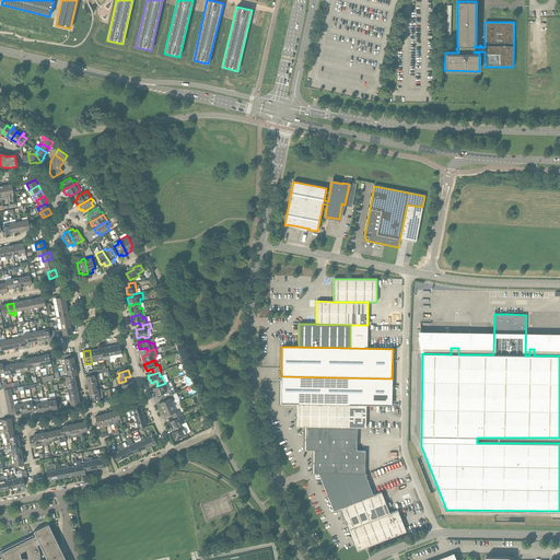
[(298,404),(366,405),(392,406),(392,378),(281,376),(281,404),(298,404)]
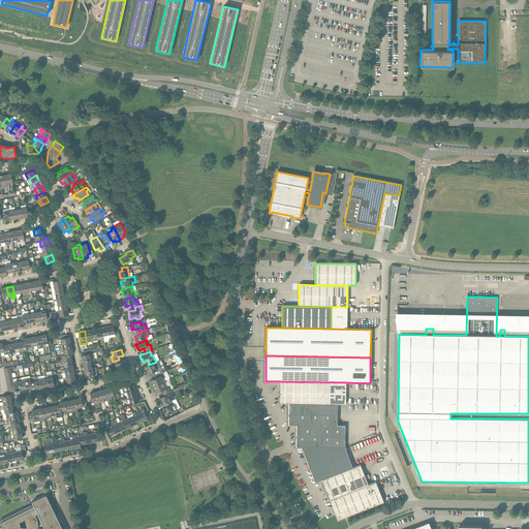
[(116,367),(117,369),(126,366),(125,361),(120,363),(119,360),(113,362),(115,367),(116,367)]
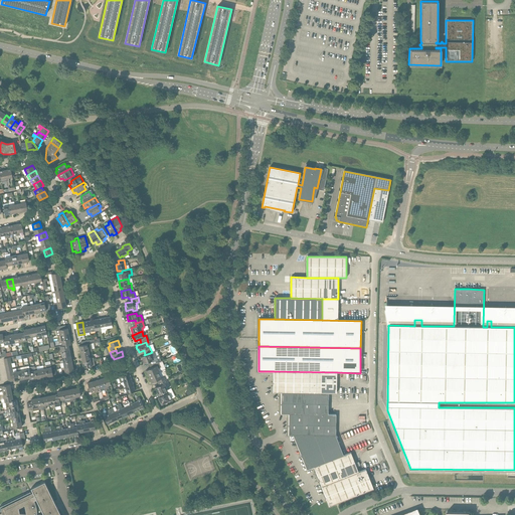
[(151,365),(156,363),(155,358),(152,359),(150,353),(144,355),(144,356),(141,357),(144,364),(148,362),(150,366),(151,365)]
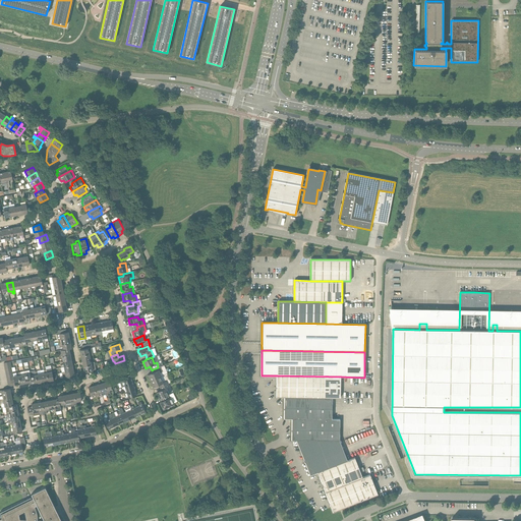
[(151,381),(163,375),(167,373),(164,365),(158,367),(153,369),(154,372),(148,374),(150,379),(150,378),(151,381)]
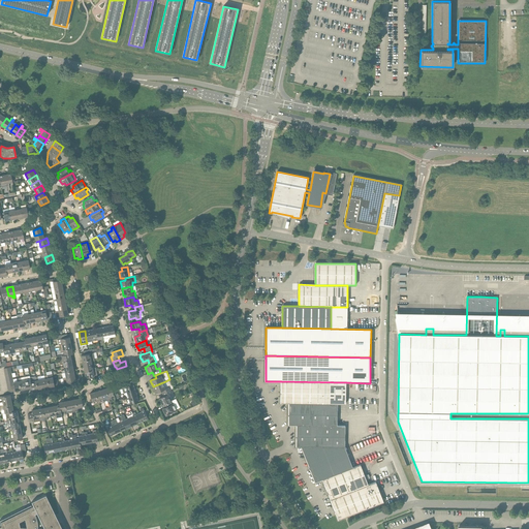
[(32,391),(38,390),(35,377),(33,378),(34,381),(31,381),(30,376),(29,376),(31,389),(32,389),(32,391)]
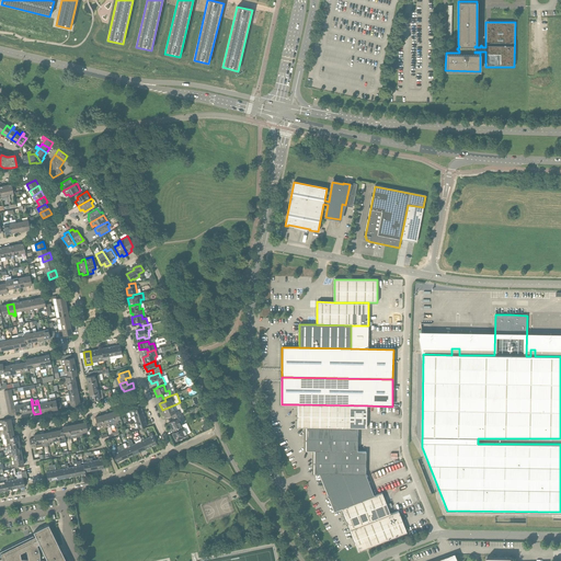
[(70,404),(67,405),(68,408),(80,405),(79,399),(70,400),(70,404)]
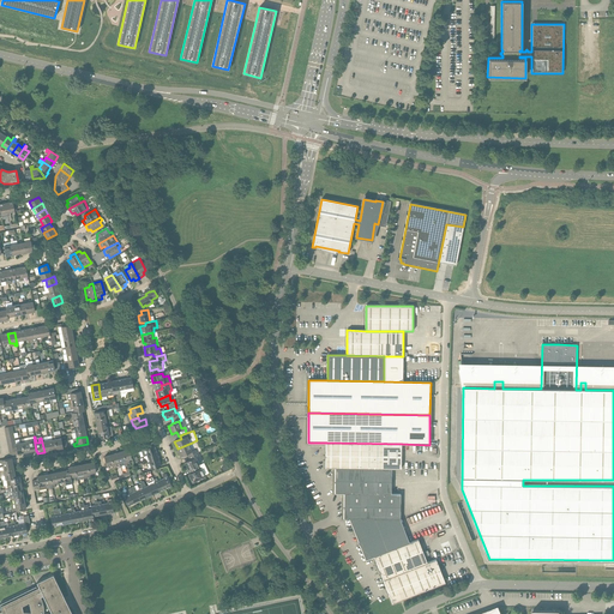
[(190,456),(198,452),(197,449),(196,449),(192,443),(178,449),(180,457),(188,453),(190,456)]
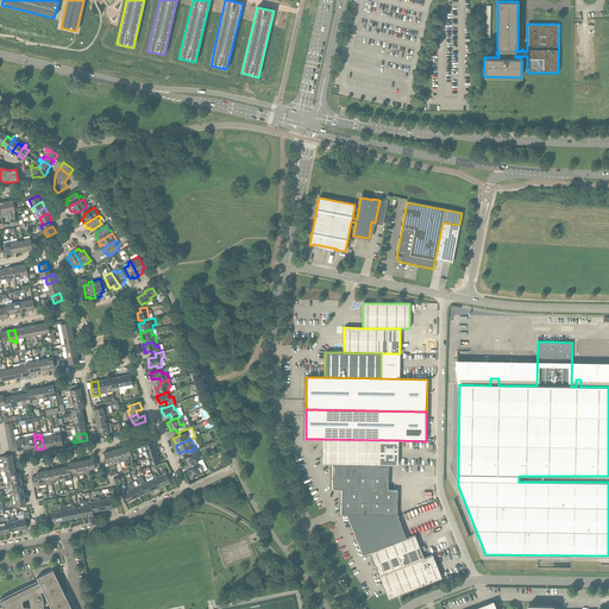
[(333,464),(389,465),(397,465),(399,440),(324,439),(324,464),(333,464)]
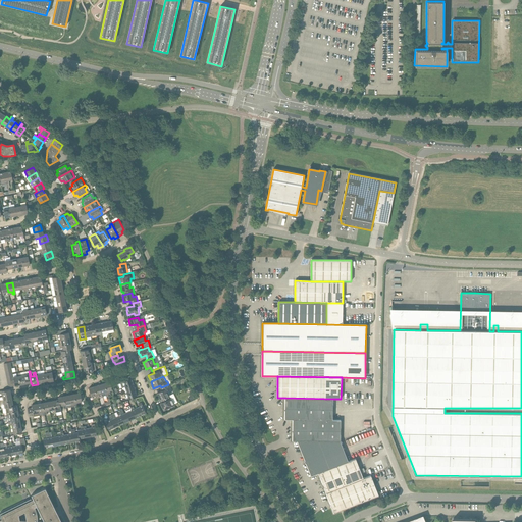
[(125,387),(134,384),(132,379),(126,380),(126,379),(120,380),(122,388),(125,387)]
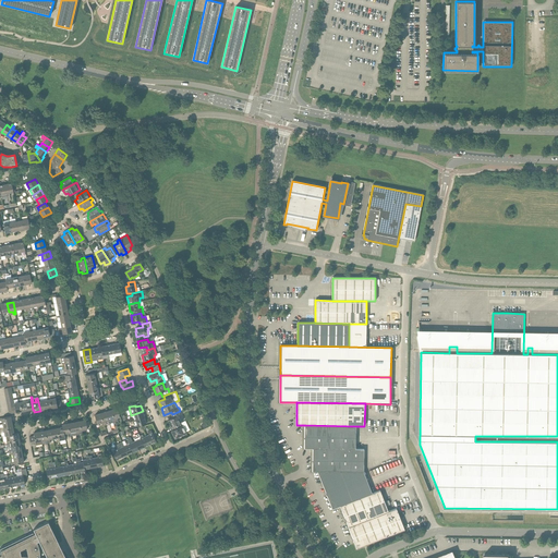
[(113,423),(116,423),(112,410),(107,412),(109,421),(112,420),(113,423)]
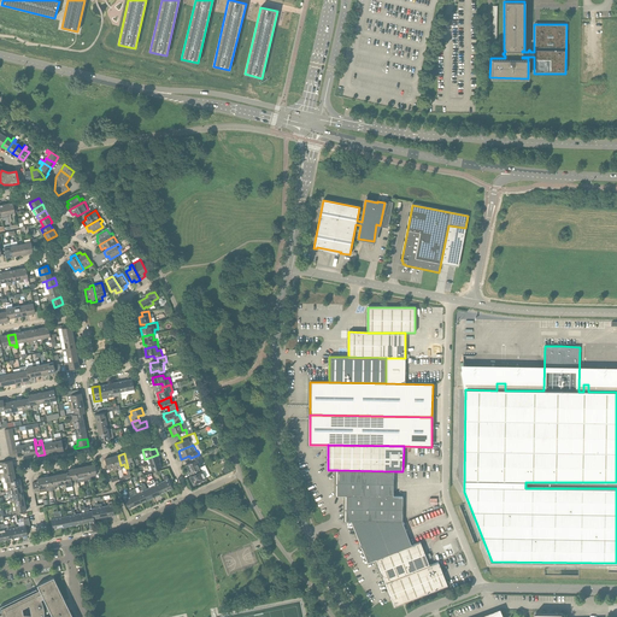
[(150,465),(160,462),(158,454),(148,458),(150,465)]
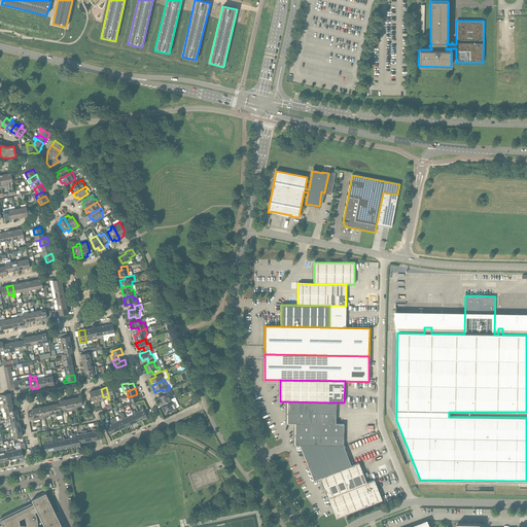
[(162,403),(171,399),(168,392),(172,391),(170,388),(163,391),(162,392),(163,394),(159,396),(162,403)]
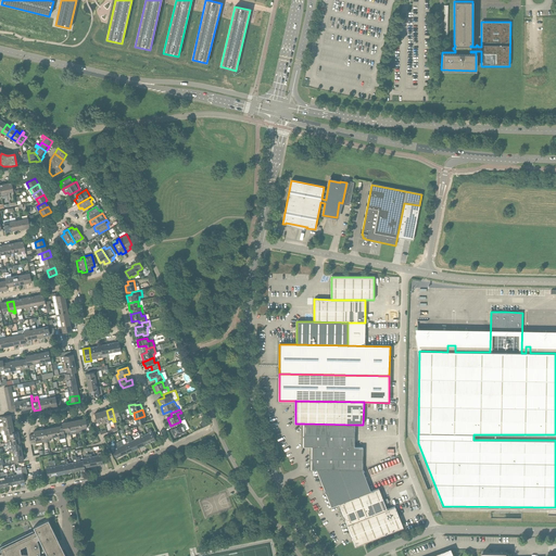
[(105,420),(109,419),(106,411),(100,412),(104,425),(106,424),(105,420)]
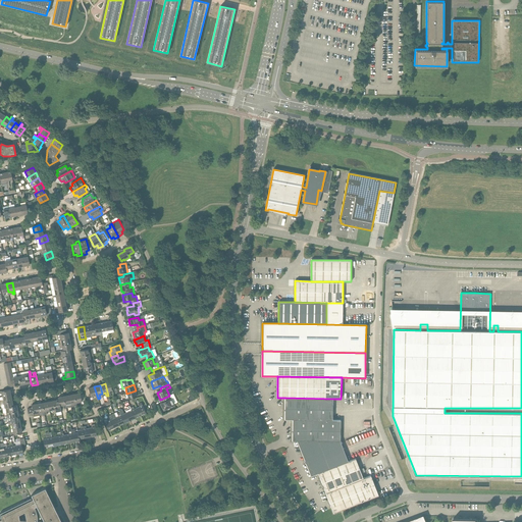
[(96,399),(98,399),(94,386),(89,388),(91,397),(95,396),(96,399)]
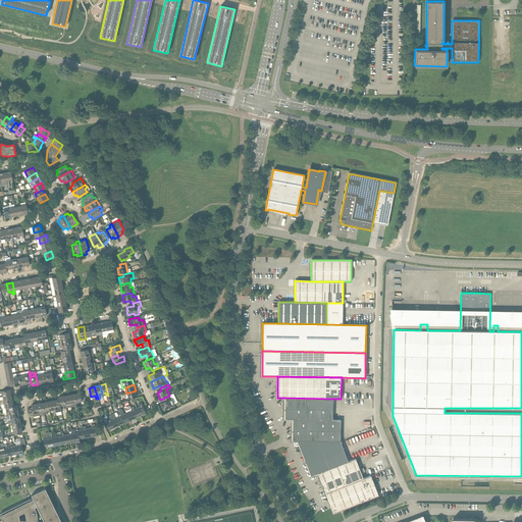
[(136,390),(126,394),(128,399),(137,397),(136,390)]
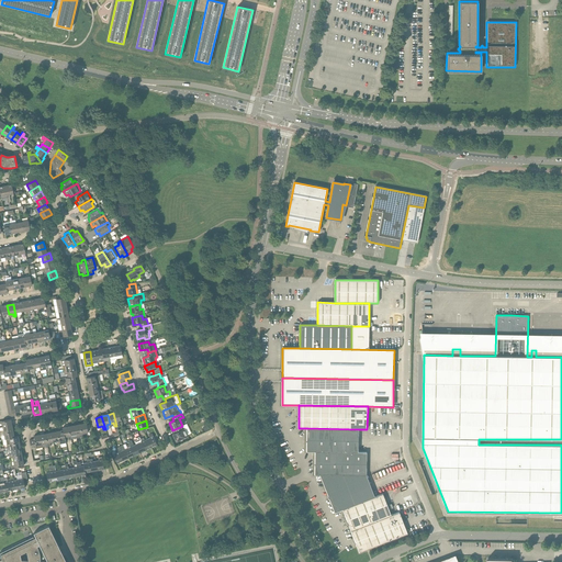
[(182,426),(172,430),(175,434),(172,435),(176,441),(179,440),(180,440),(181,440),(182,440),(182,439),(188,437),(184,428),(183,429),(182,426)]
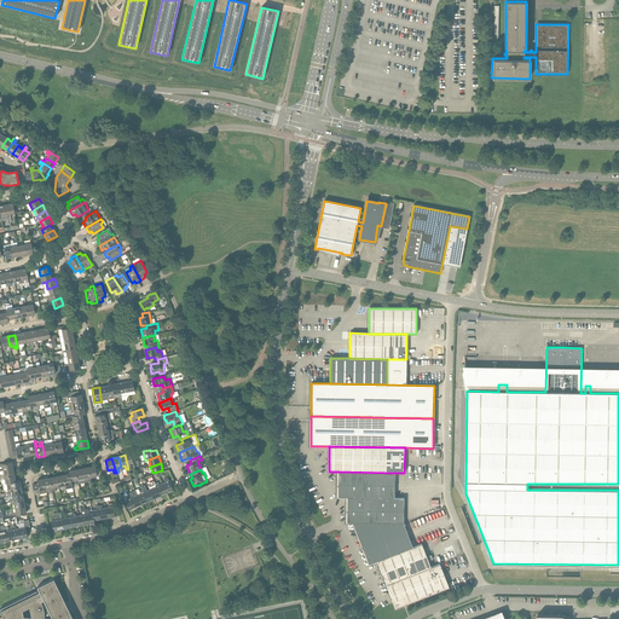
[(347,497),(394,498),(395,473),(339,472),(337,497),(347,497)]
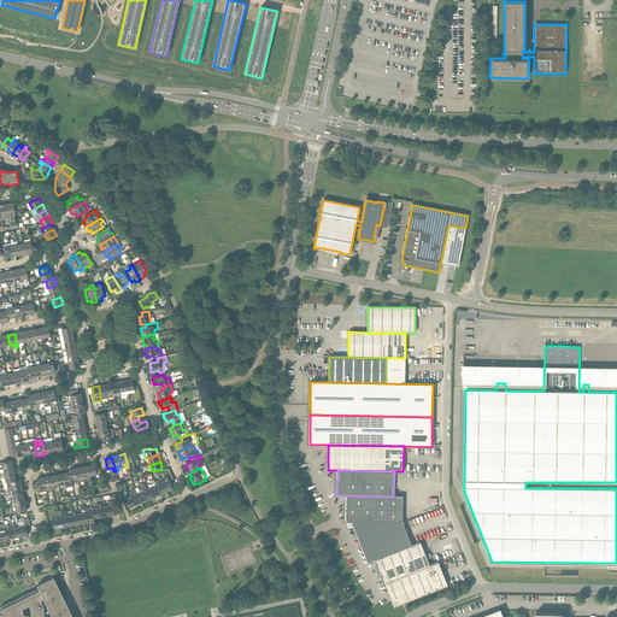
[(162,482),(166,492),(172,488),(169,479),(166,476),(164,477),(165,481),(162,482)]
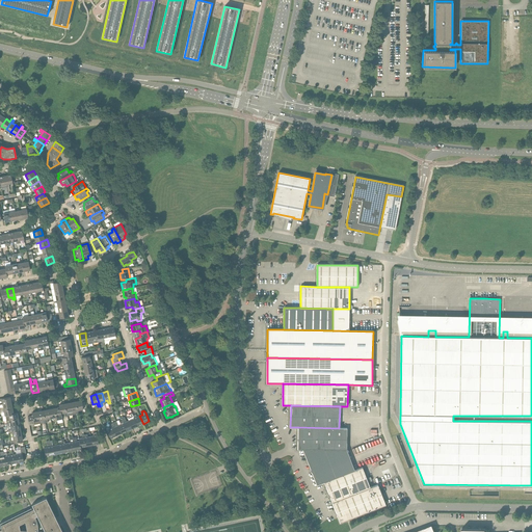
[(138,426),(143,424),(139,416),(137,417),(136,415),(133,416),(138,426)]
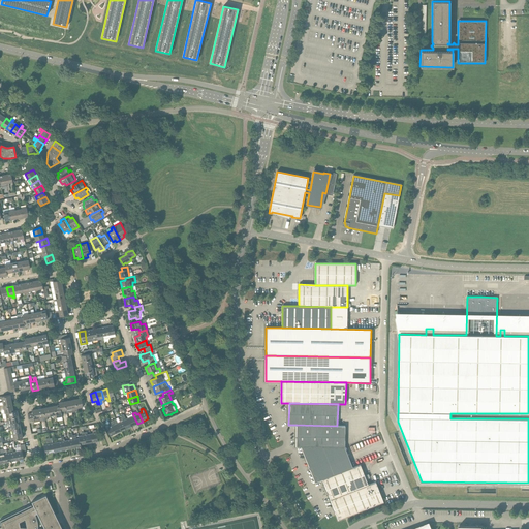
[(132,427),(137,424),(132,413),(129,414),(130,416),(128,418),(132,427)]
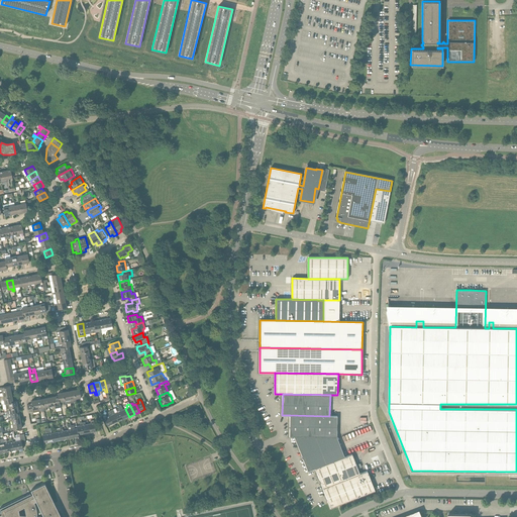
[(123,419),(129,417),(125,409),(122,410),(121,408),(119,409),(123,419)]
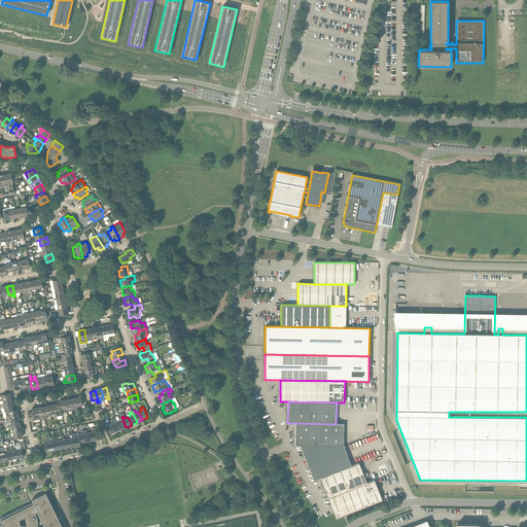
[(120,429),(126,427),(121,417),(118,418),(119,420),(116,421),(120,429)]
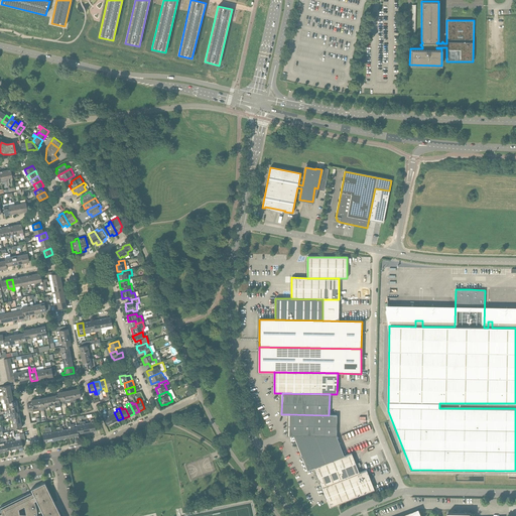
[(113,423),(118,420),(114,412),(112,414),(111,411),(108,413),(113,423)]
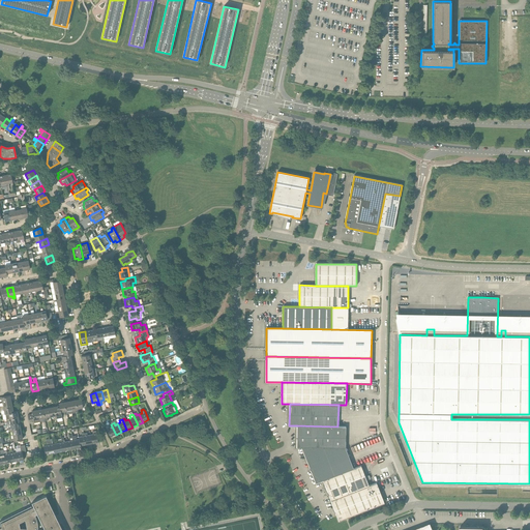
[(111,437),(116,435),(111,424),(109,425),(110,428),(107,429),(111,437)]
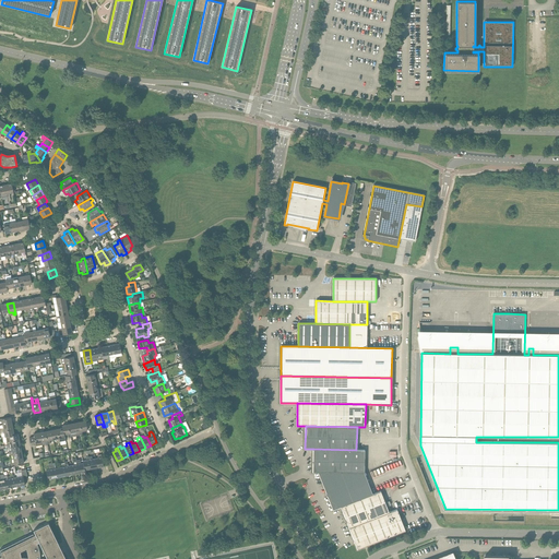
[(318,473),(365,473),(365,450),(356,450),(313,449),(313,473),(318,473)]
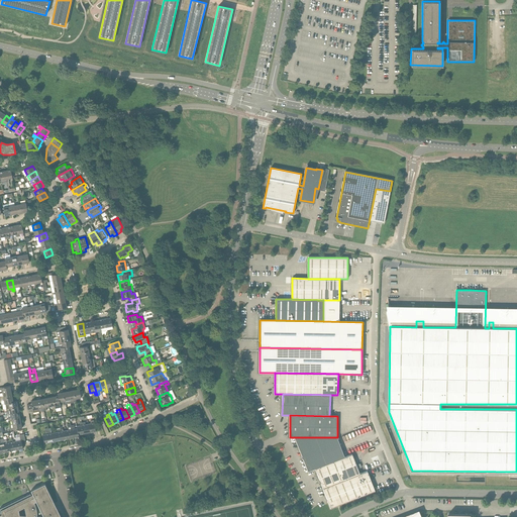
[(50,442),(57,441),(55,432),(52,433),(50,428),(47,428),(50,442)]
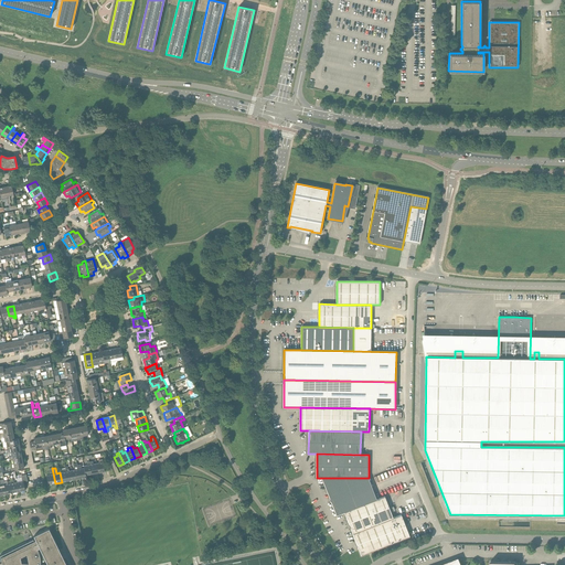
[(19,492),(25,491),(24,484),(28,484),(27,475),(21,476),(22,479),(20,479),(20,482),(17,482),(19,492)]
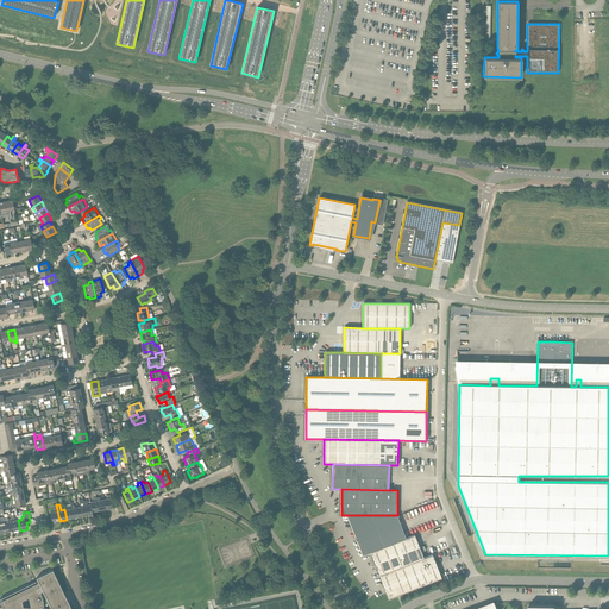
[(371,552),(406,539),(397,515),(346,515),(363,556),(371,552)]
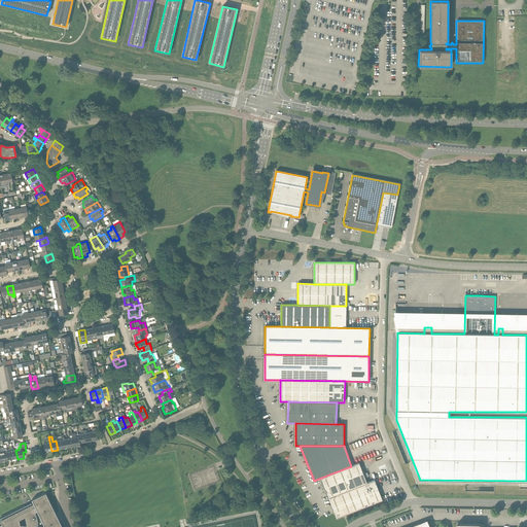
[(329,498),(366,483),(359,463),(351,466),(321,478),(329,498)]
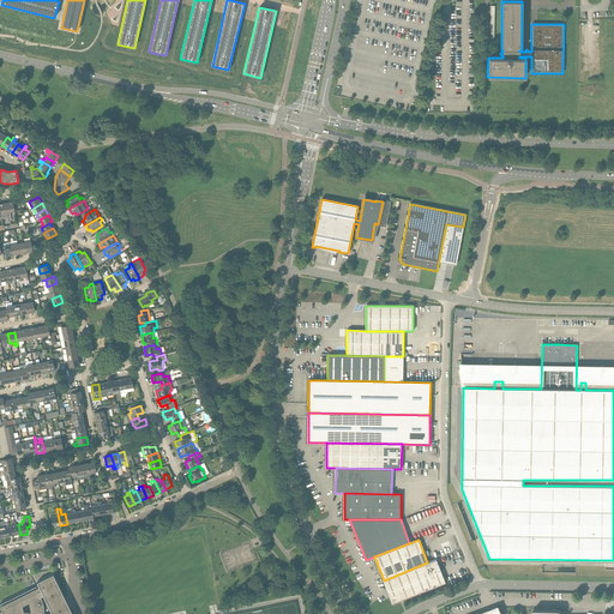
[(392,603),(403,600),(445,583),(437,561),(438,561),(437,559),(427,563),(384,581),(392,603)]
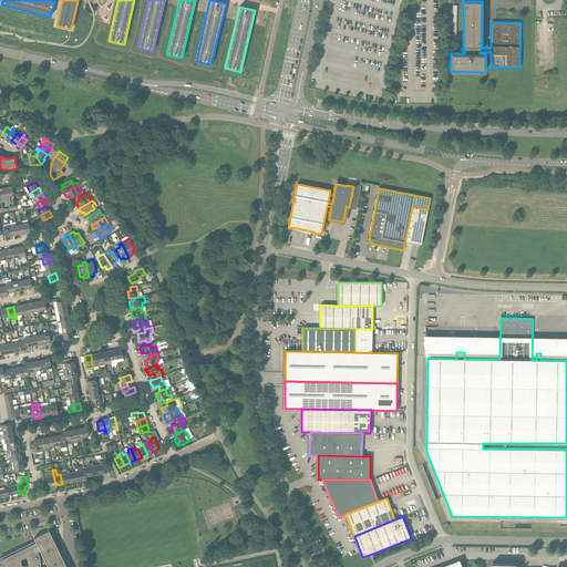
[(33,542),(0,557),(0,562),(0,564),(0,566),(1,566),(0,566),(66,566),(49,531),(34,538),(35,542),(34,543),(33,542)]
